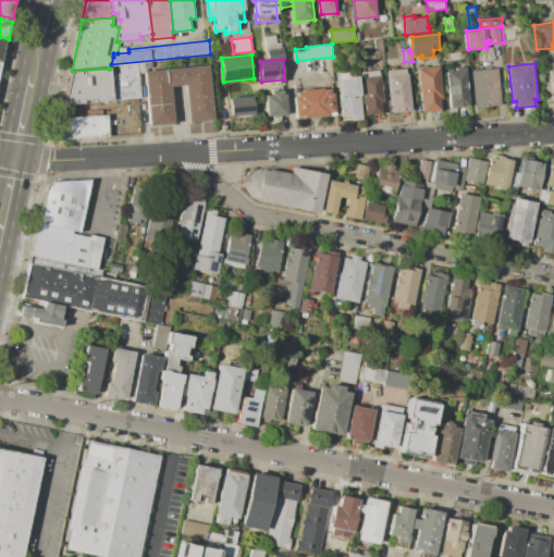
[(145,98),(142,64),(111,66),(113,101),(145,98)]
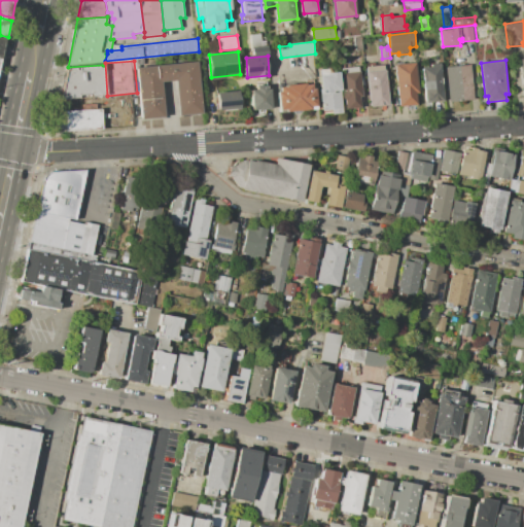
[(142,118),(137,67),(199,62),(204,113),(179,115),(176,81),(162,82),(165,116),(142,118)]
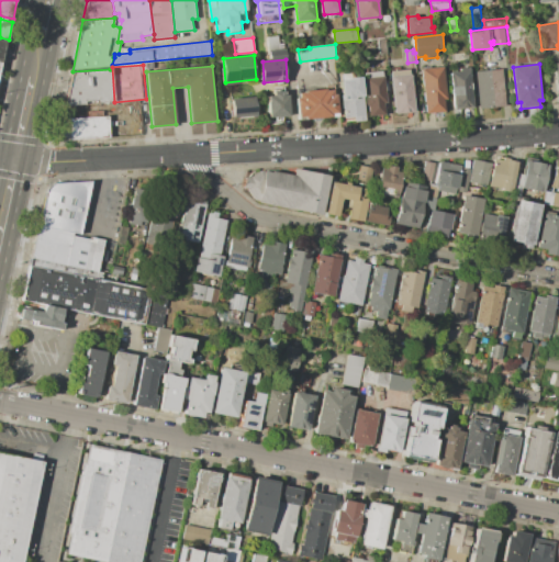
[(423,69),(427,114),(447,112),(445,100),(449,99),(446,67),(423,69)]
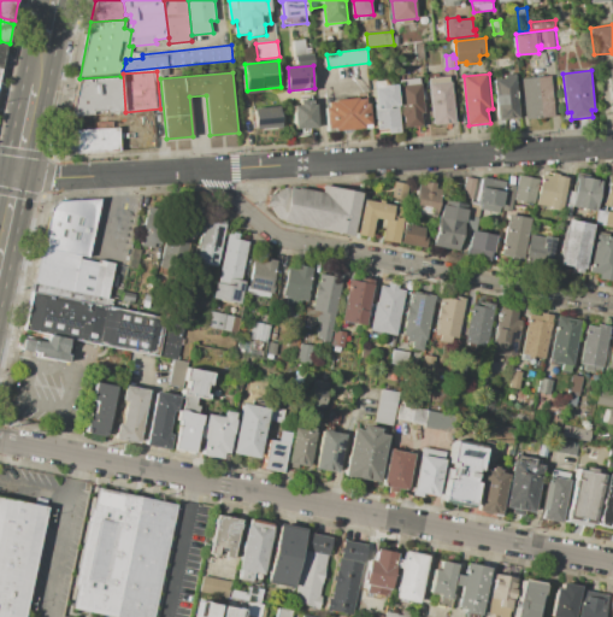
[(497,78),(506,77),(506,75),(518,74),(520,118),(500,119),(497,78)]
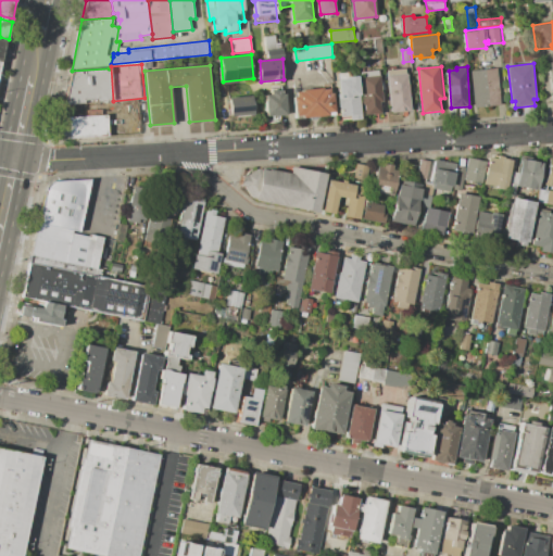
[(72,71),(65,105),(112,101),(109,68),(72,71)]
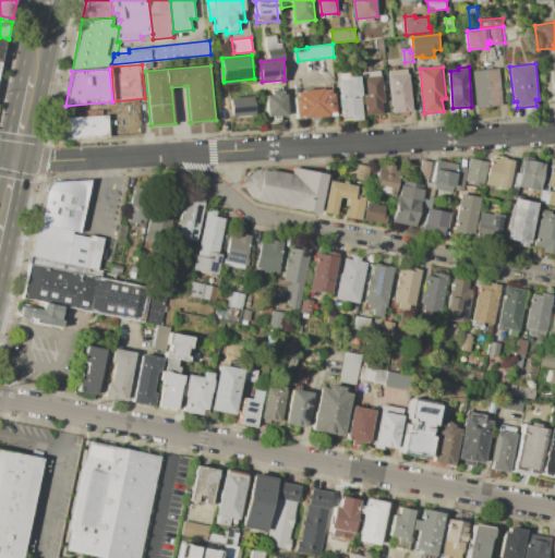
[(394,113),(390,71),(409,69),(412,111),(394,113)]
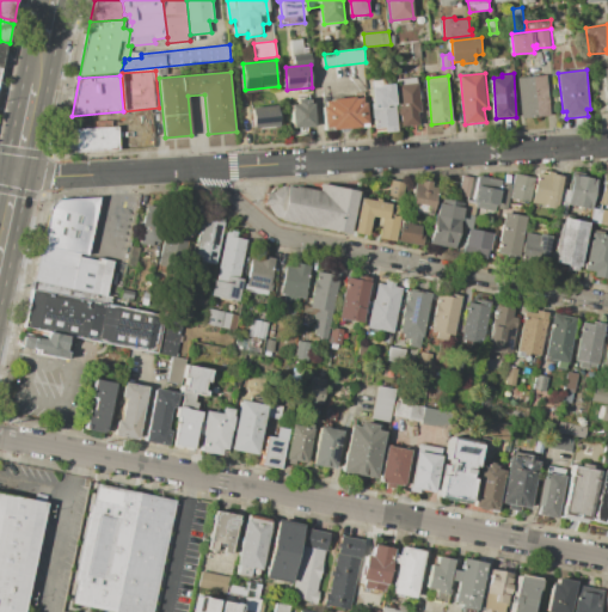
[(548,75),(552,116),(524,120),(520,78),(548,75)]
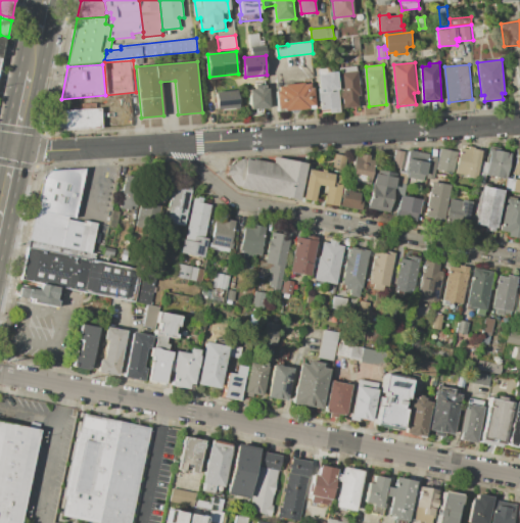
[(341,67),(358,66),(361,94),(358,96),(359,107),(344,108),(344,100),(342,98),(341,92),(343,91),(341,67)]
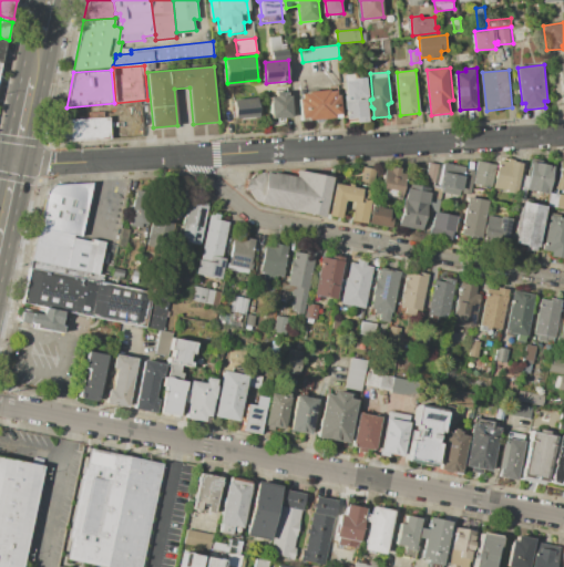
[(345,81),(366,79),(369,122),(358,123),(358,117),(348,119),(345,81)]
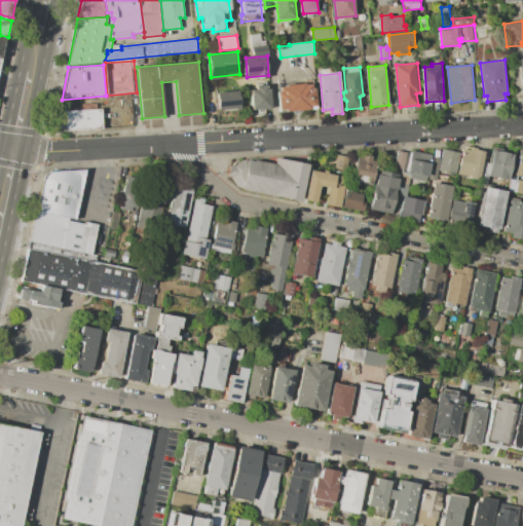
[(281,109),(288,109),(288,112),(319,109),(318,87),(313,87),(313,84),(307,84),(307,83),(287,84),(287,87),(282,87),(282,92),(279,92),(281,109)]
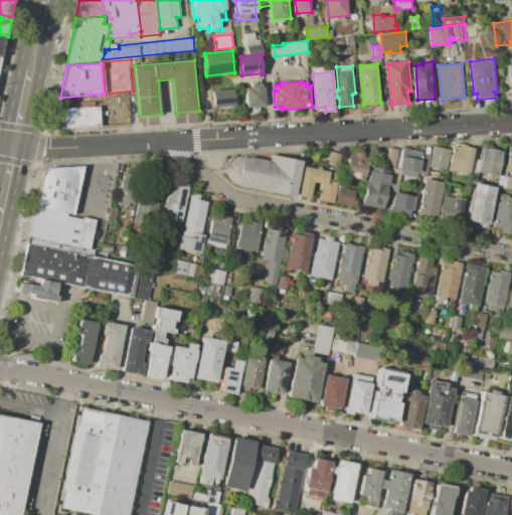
[(266,107),(247,107),(246,88),(252,88),(252,84),(263,83),(263,88),(266,88),(266,107)]
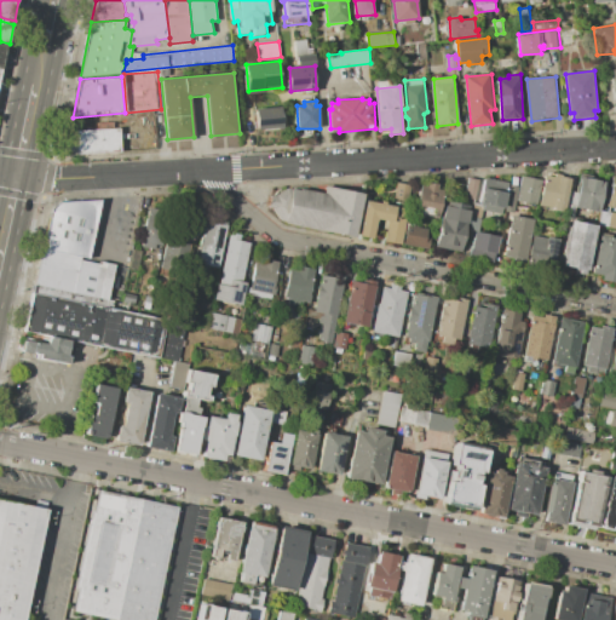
[(257,109),(258,130),(286,127),(283,107),(257,109)]
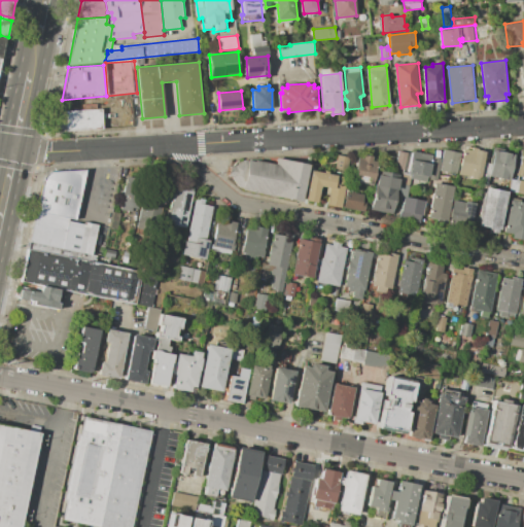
[(102,111),(103,128),(55,130),(59,113),(102,111)]
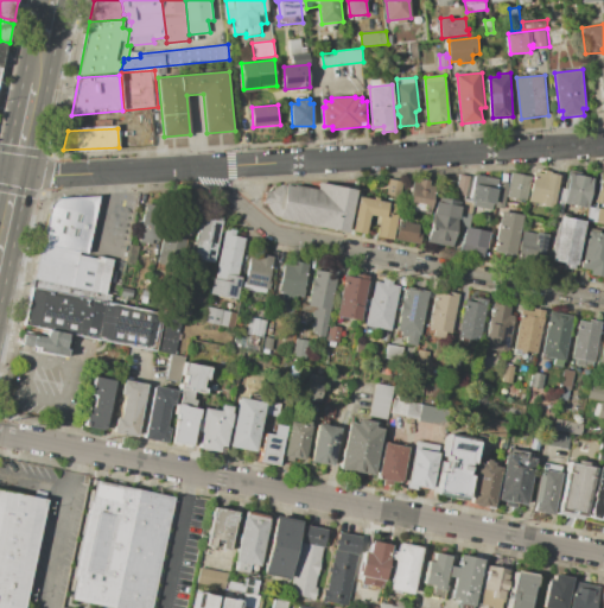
[(535,172),(545,173),(546,171),(552,172),(552,173),(560,175),(554,208),(544,207),(545,204),(531,202),(535,172)]
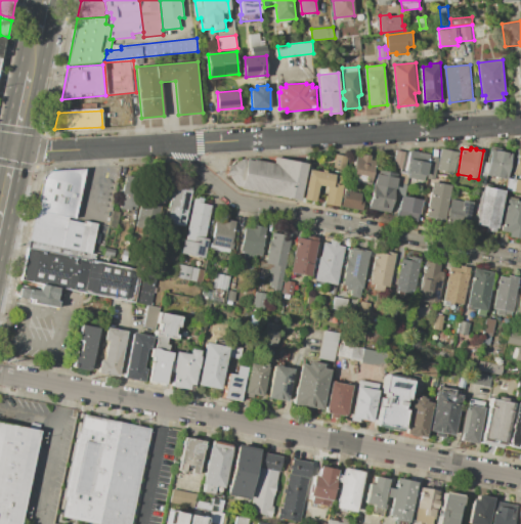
[(442,148),(460,151),(456,173),(439,170),(442,148)]
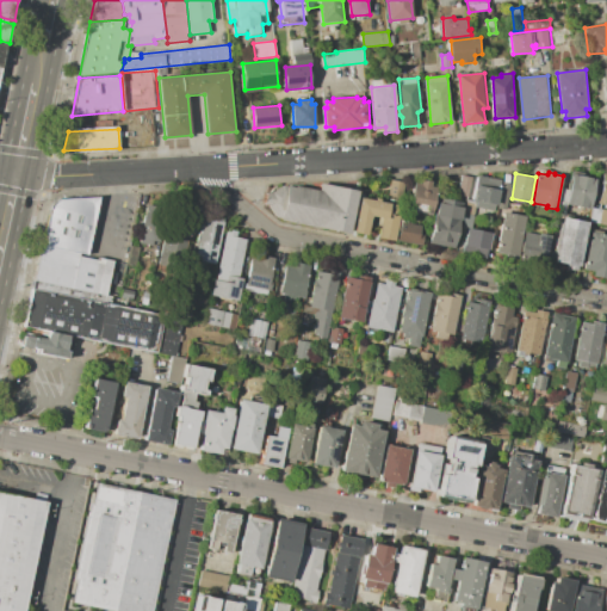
[(463,174),(472,177),(468,201),(459,199),(463,174)]
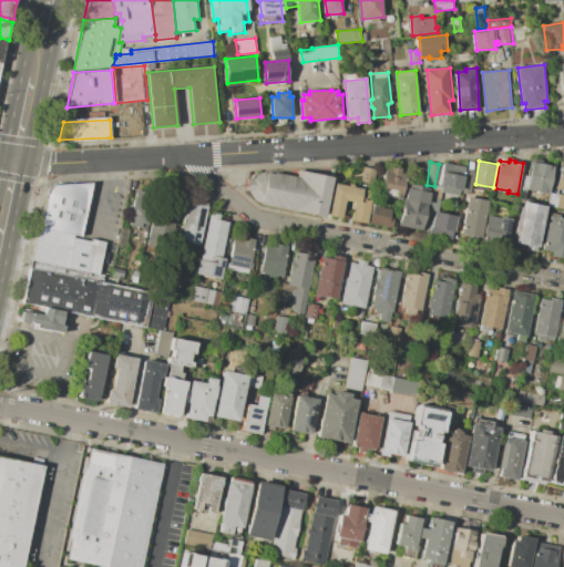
[(522,175),(530,176),(532,162),(554,166),(549,195),(520,189),(522,175)]
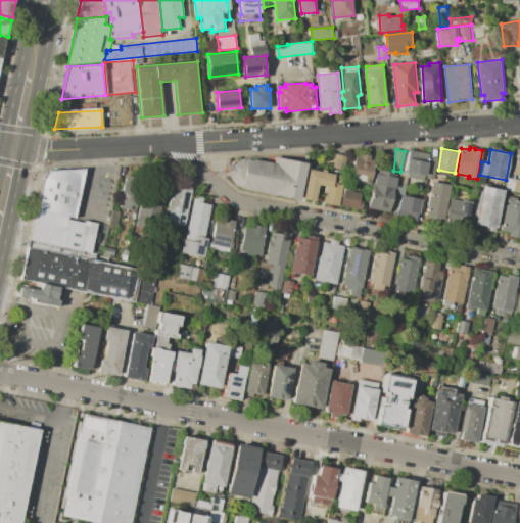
[(430,154),(427,175),(426,175),(425,180),(409,177),(406,195),(397,193),(402,171),(406,172),(409,150),(430,154)]
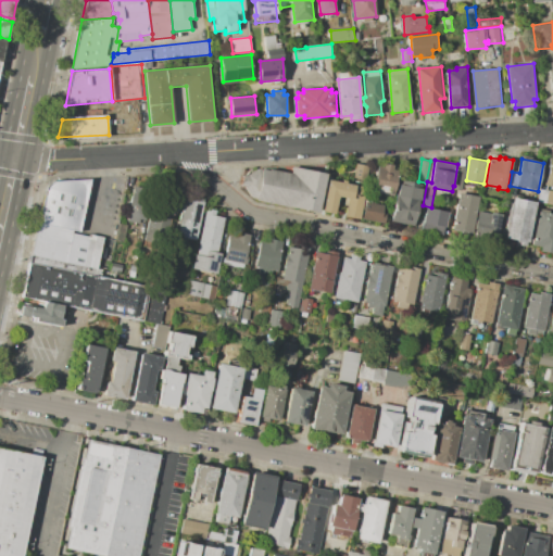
[(379,162),(400,166),(394,197),(373,192),(379,162)]
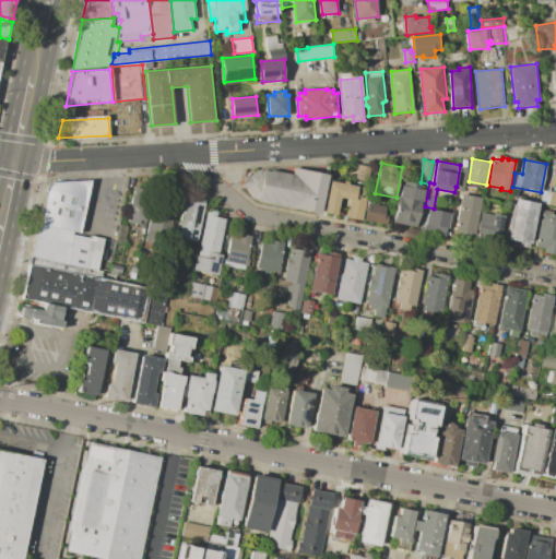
[(359,164),(371,166),(369,181),(356,179),(359,164)]
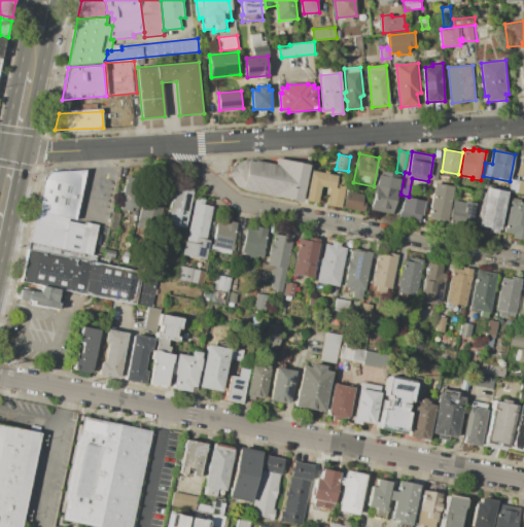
[(435,156),(442,159),(438,180),(431,179),(435,156)]
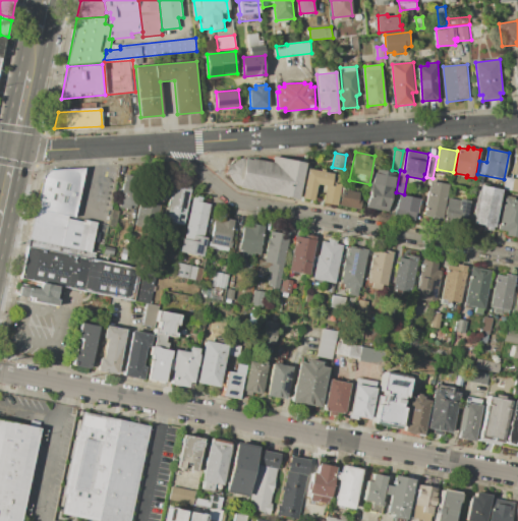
[(228,164),(226,174),(231,176),(239,187),(298,200),(306,163),(275,157),(274,163),(242,158),(233,165),(228,164)]
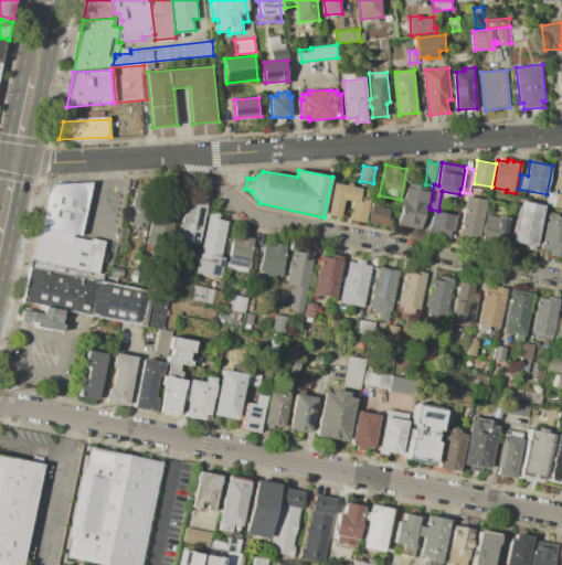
[(32,267),(48,190),(53,184),(91,182),(93,183),(82,236),(75,234),(74,237),(92,241),(92,238),(107,241),(98,280),(32,267)]
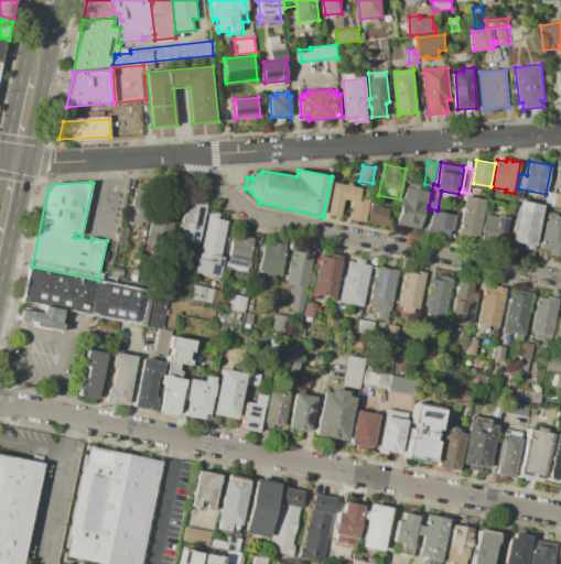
[(333,183),(360,187),(358,201),(362,202),(364,190),(371,191),(366,223),(351,220),(353,208),(351,208),(352,201),(343,199),(340,218),(327,217),(333,183)]
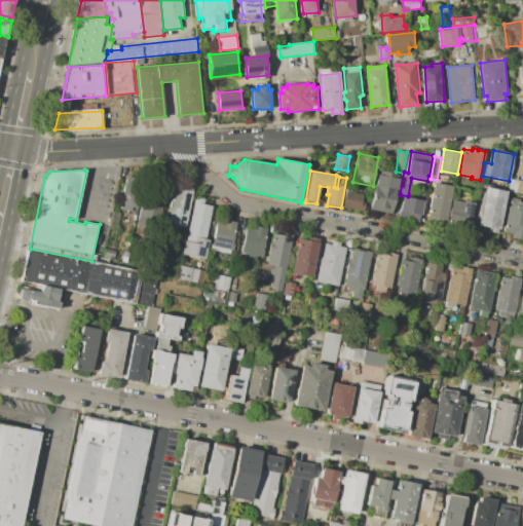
[(378,171),(401,175),(394,214),(371,210),(378,171)]
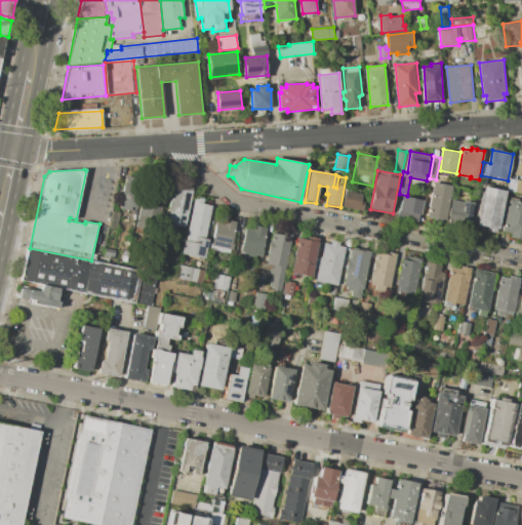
[(510,178),(518,179),(516,192),(508,191),(510,178)]
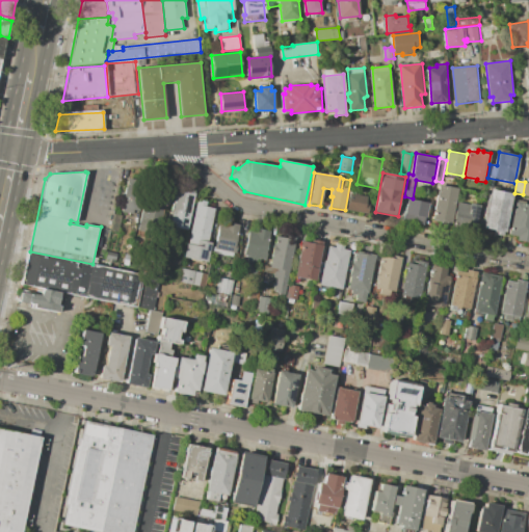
[(123,211),(128,183),(146,186),(140,215),(123,211)]
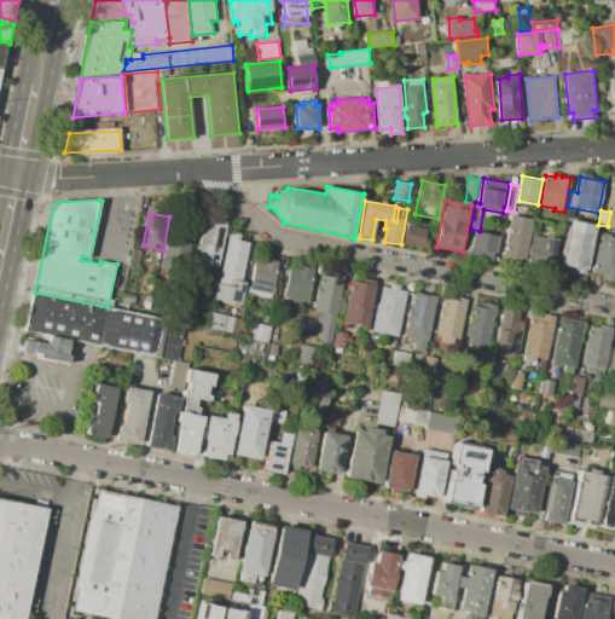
[(534,219),(526,260),(504,256),(512,214),(534,219)]
